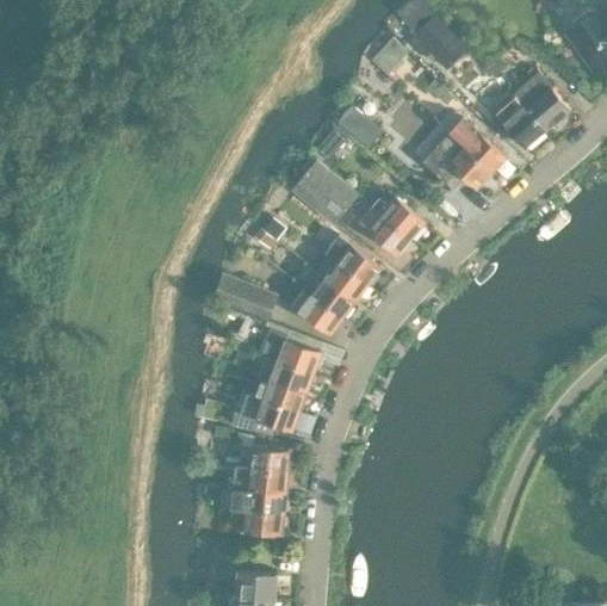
[(567,36),(594,74),(606,65),(606,12),(604,16),(601,12),(596,14),(587,13),(573,23),(571,33),(567,36)]
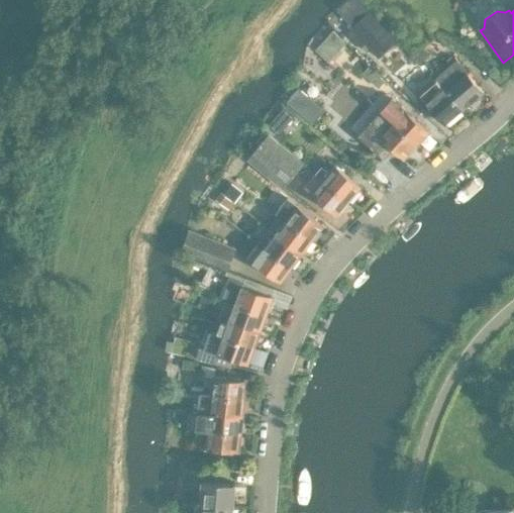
[(395,43),(368,13),(347,31),(352,37),(348,40),(358,52),(363,47),(375,62),(395,43)]
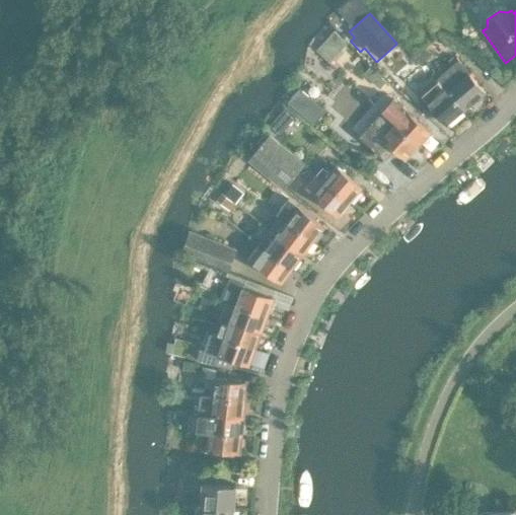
[(315,46),(323,61),(346,48),(337,33),(315,46)]
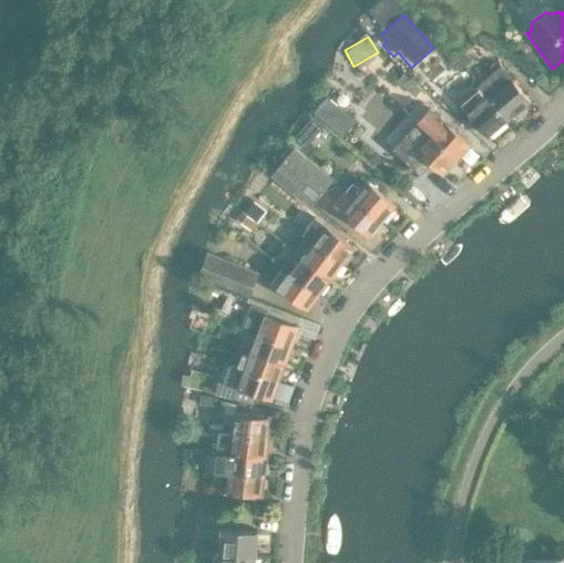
[(460,58),(450,67),(457,74),(468,65),(460,58)]
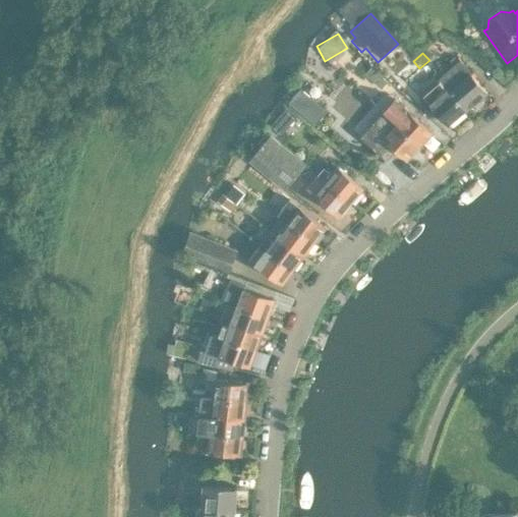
[(460,63),(439,81),(466,113),(487,95),(460,63)]
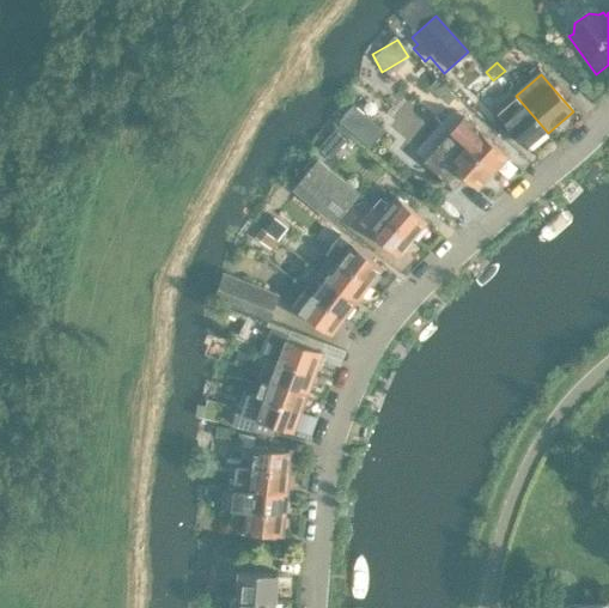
[(438,87),(430,96),(445,109),(452,99),(438,87)]
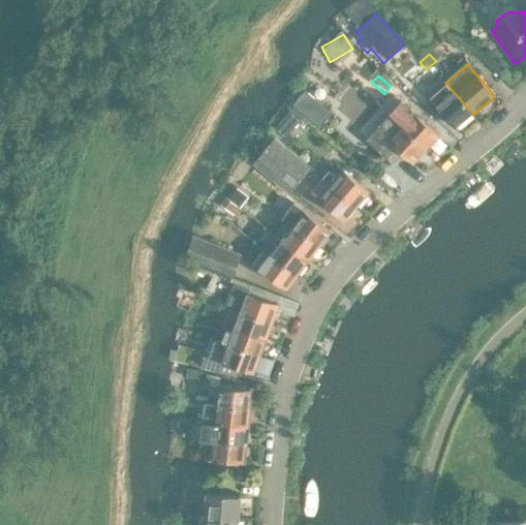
[(456,130),(473,115),(445,83),(444,84),(441,80),(426,93),(431,99),(426,103),(433,111),(436,107),(456,130)]
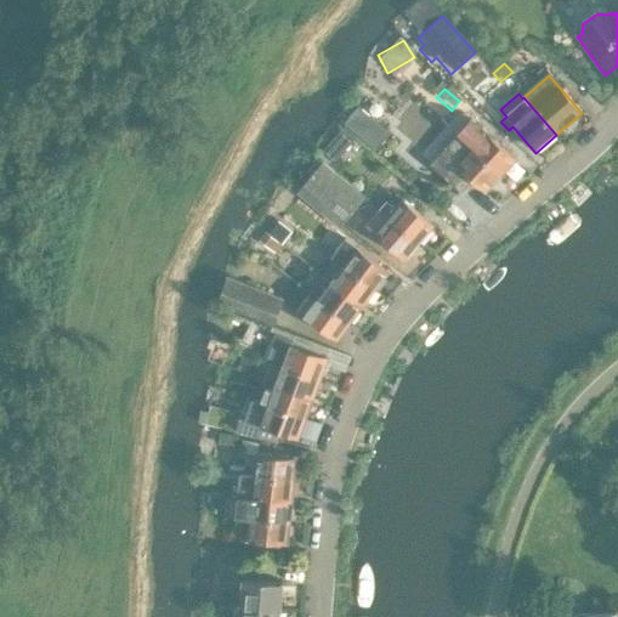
[(355,111),(340,126),(369,153),(380,142),(372,135),(375,130),(355,111)]
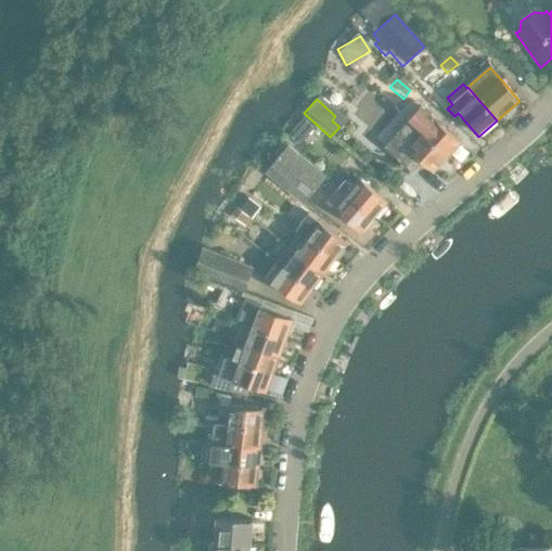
[(398,113),(447,158),(461,144),(434,118),(432,122),(410,100),(398,113)]
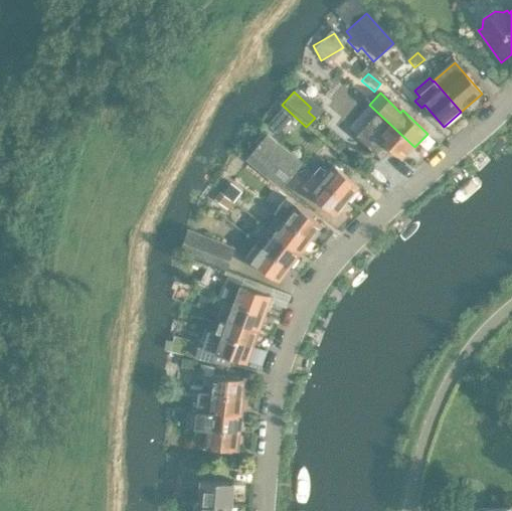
[(414,147),(369,105),(366,108),(374,116),(353,139),(378,161),(389,148),(402,160),(414,147)]
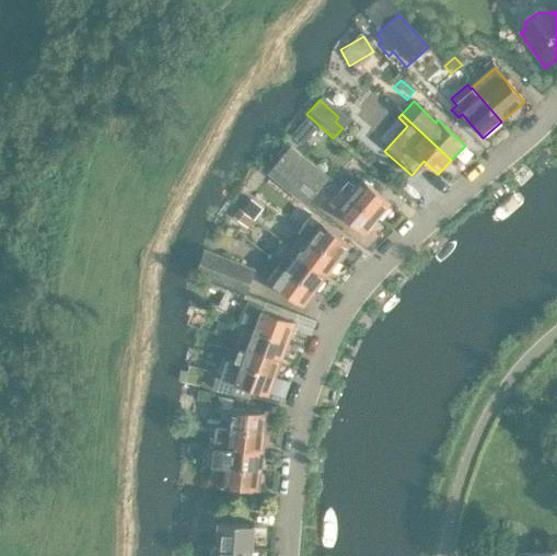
[(296,130),(286,141),(298,151),(306,140),(296,130)]
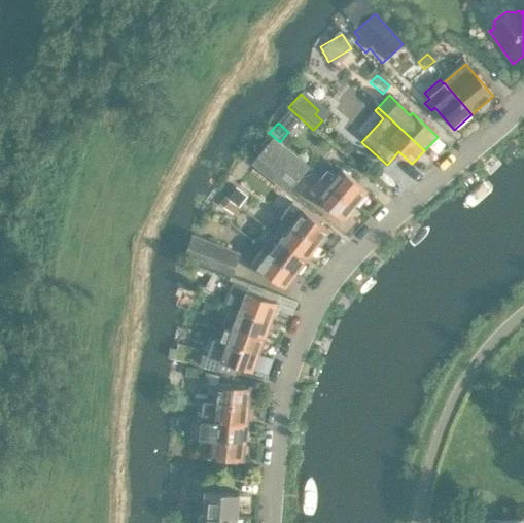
[(307,169),(272,139),(249,167),(284,196),(307,169)]
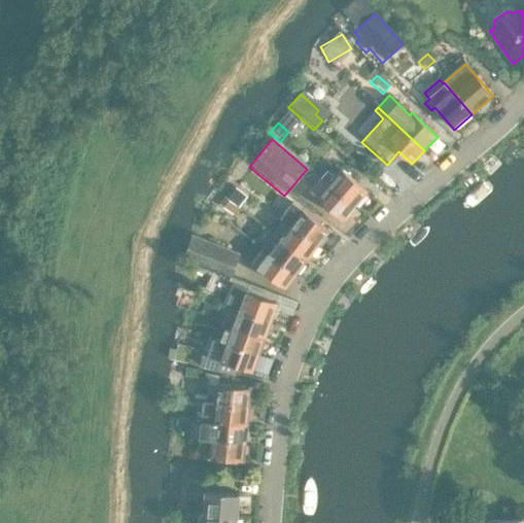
[(322,179),(355,207),(367,193),(341,170),(334,177),(328,172),(322,179)]
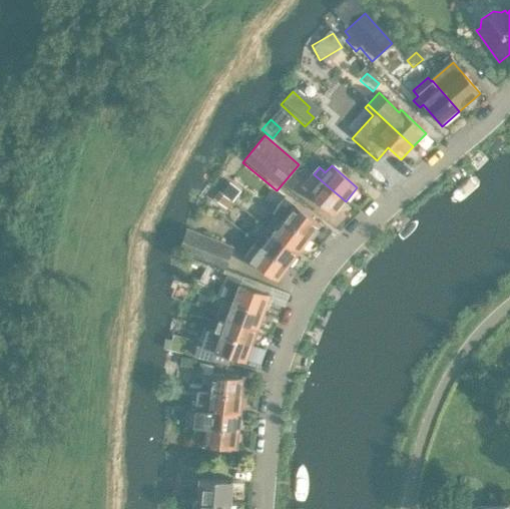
[(346,201),(314,174),(309,180),(315,185),(308,193),(334,215),(346,201)]
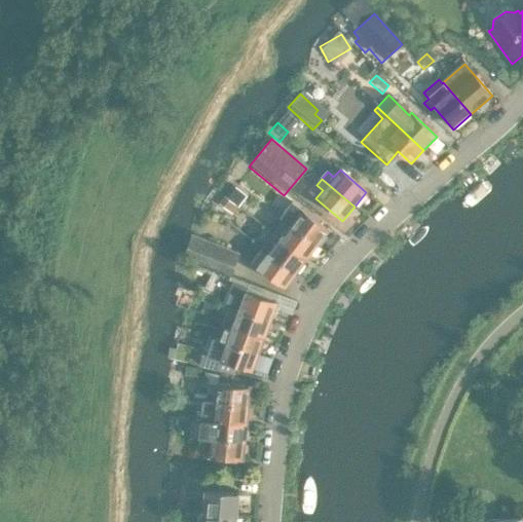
[(233,190),(224,201),(235,211),(245,198),(233,190)]
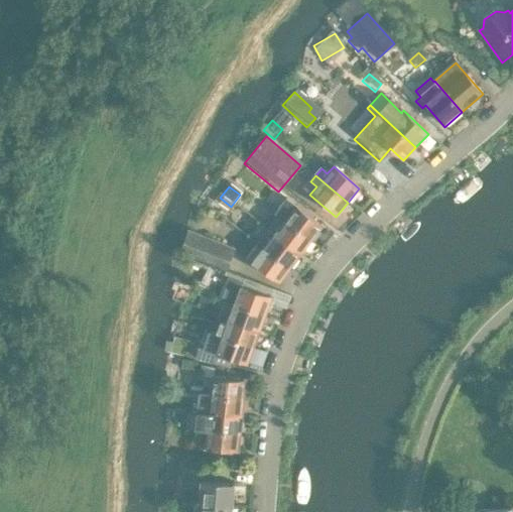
[(217,196),(212,202),(226,213),(231,207),(220,198),(217,196)]
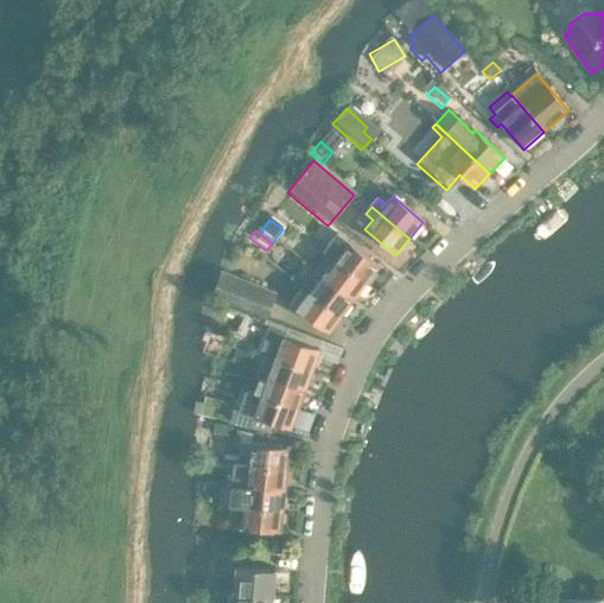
[(335,260),(335,261),(367,285),(380,267),(348,243),(337,234),(324,252),(335,260)]
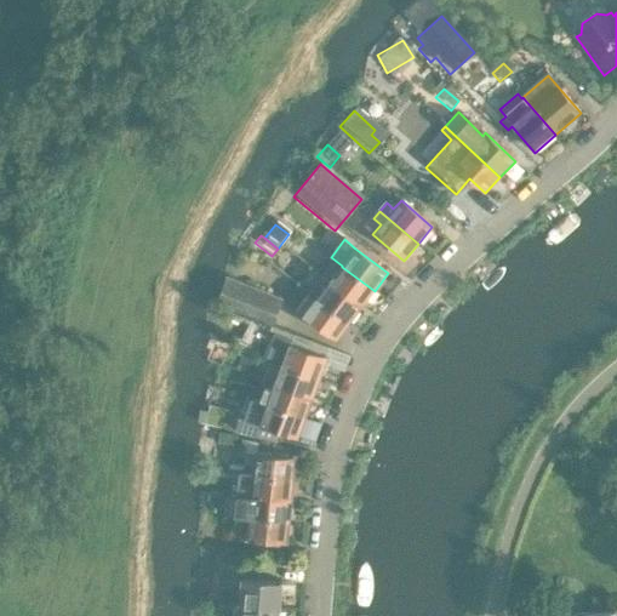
[(321,278),(361,308),(375,291),(342,267),(332,279),(325,273),(321,278)]
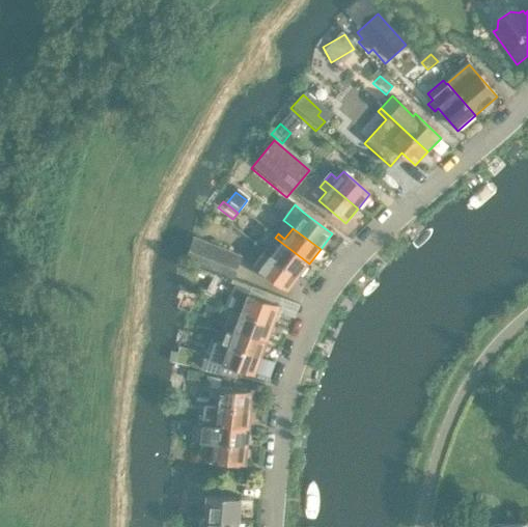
[(265,252),(299,278),(309,264),(275,238),(265,252)]
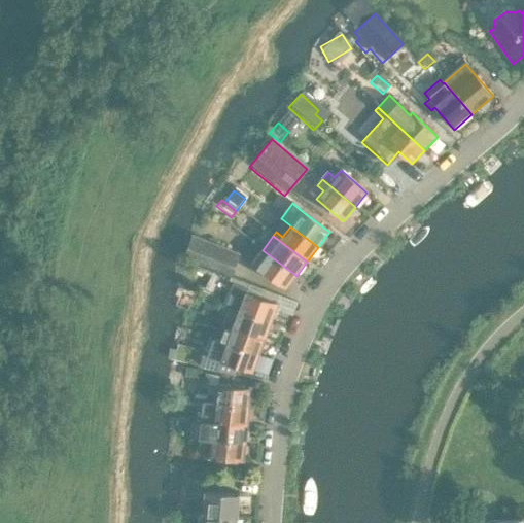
[(238,256),(189,238),(180,260),(229,279),(238,256)]
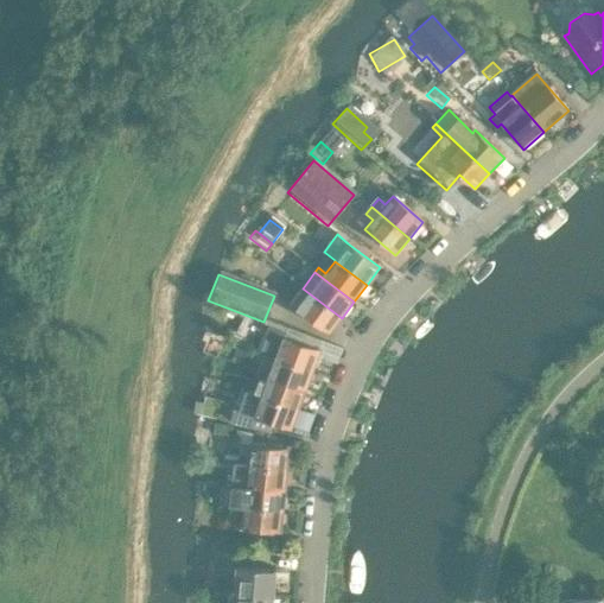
[(342,318),(303,289),(290,306),(329,336),(342,318)]
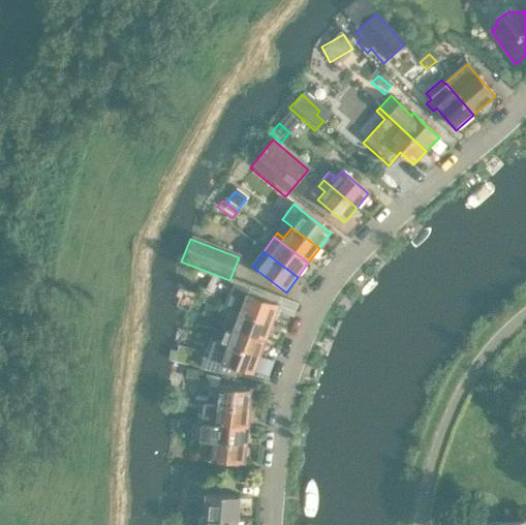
[(231,287),(228,297),(226,296),(223,306),(273,325),(279,307),(248,295),(249,294),(231,287)]
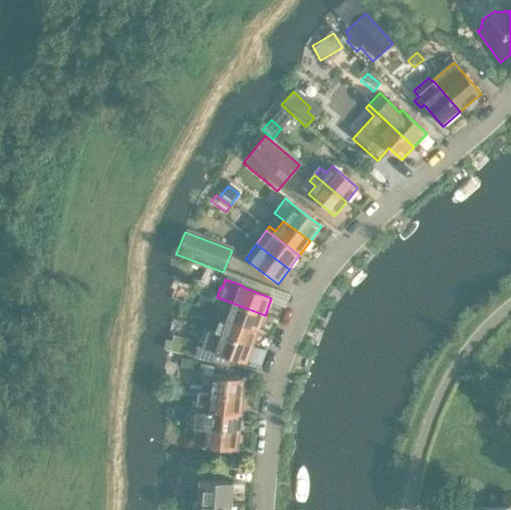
[(215,316),(259,332),(265,315),(217,297),(216,299),(221,301),(215,316)]
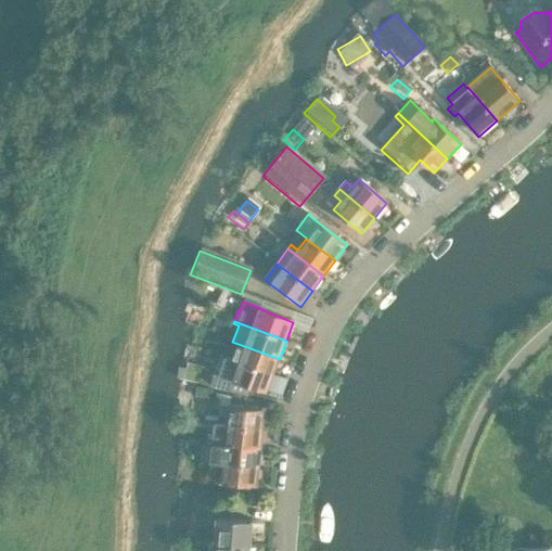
[(204,332),(200,342),(209,345),(214,335),(204,332)]
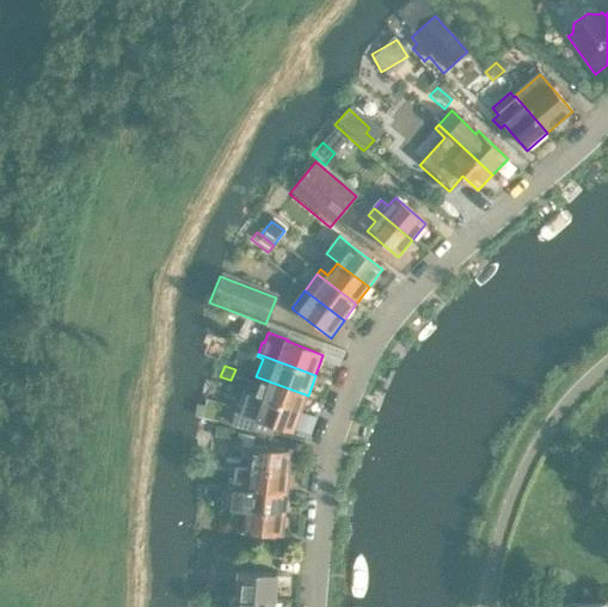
[(265,402),(301,415),(308,396),(256,376),(256,378),(258,379),(257,382),(270,387),(265,402)]
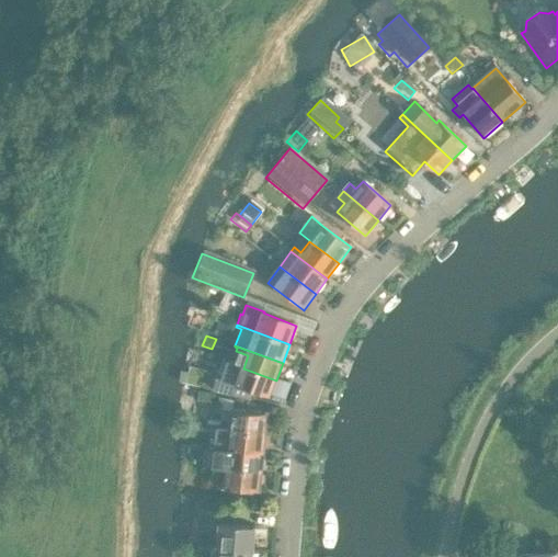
[(276,381),(243,368),(242,370),(224,362),(212,391),(250,400),(252,393),(269,399),(276,381)]
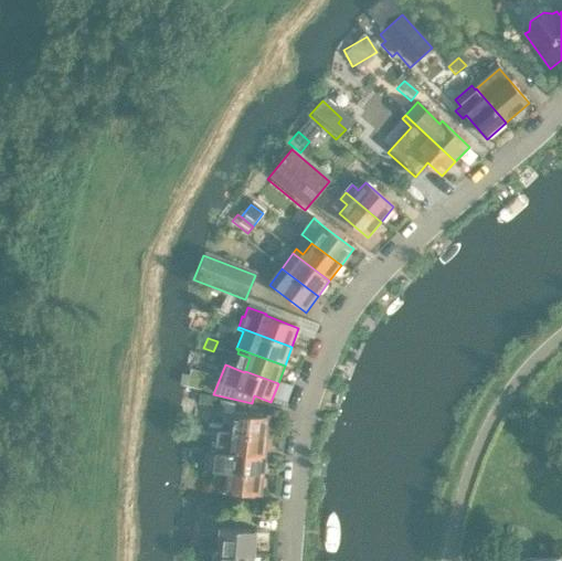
[(201,378),(188,374),(184,391),(198,393),(201,378)]
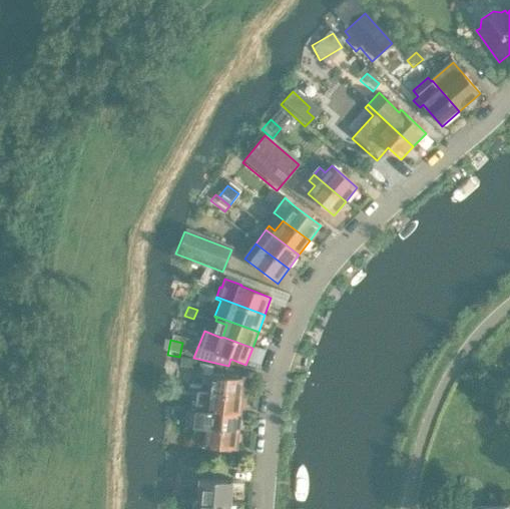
[(200,395),(242,398),(243,380),(211,377),(212,368),(197,366),(195,376),(202,377),(200,395)]
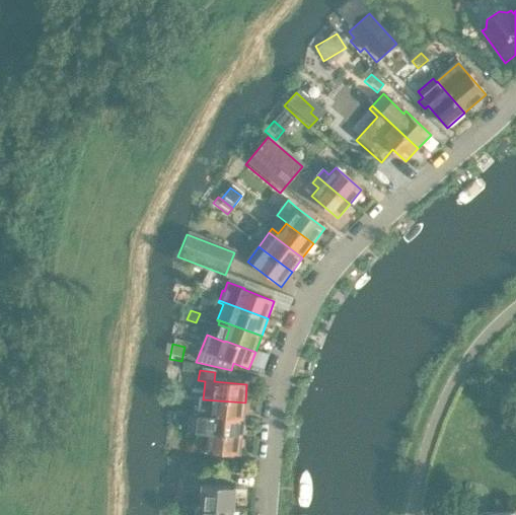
[(202,417),(243,420),(245,402),(203,399),(202,417)]
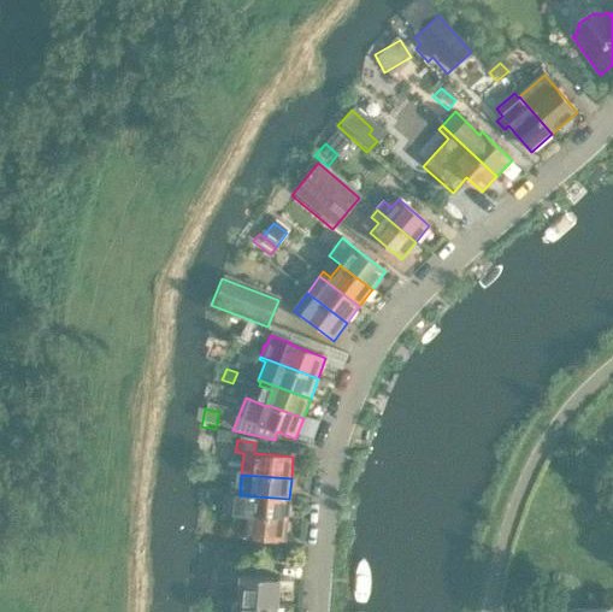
[(248,518),(288,522),(289,499),(240,495),(239,500),(251,501),(248,518)]
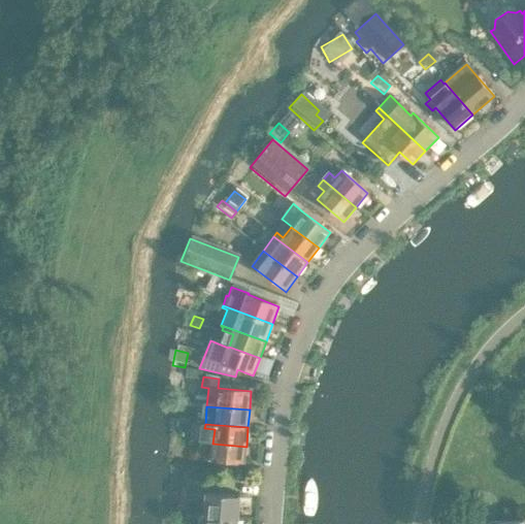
[(247,447),(212,444),(211,461),(245,464),(247,447)]
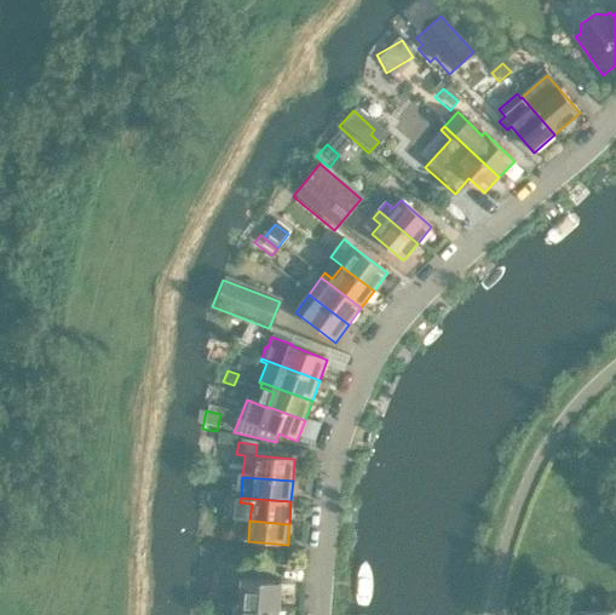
[(226,607),(282,611),(285,584),(246,581),(245,584),(228,581),(226,607)]
